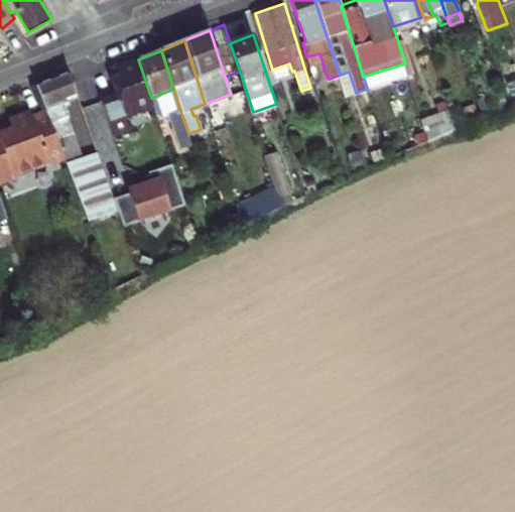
[(319,53),(306,56),(308,64),(322,59),(319,53)]
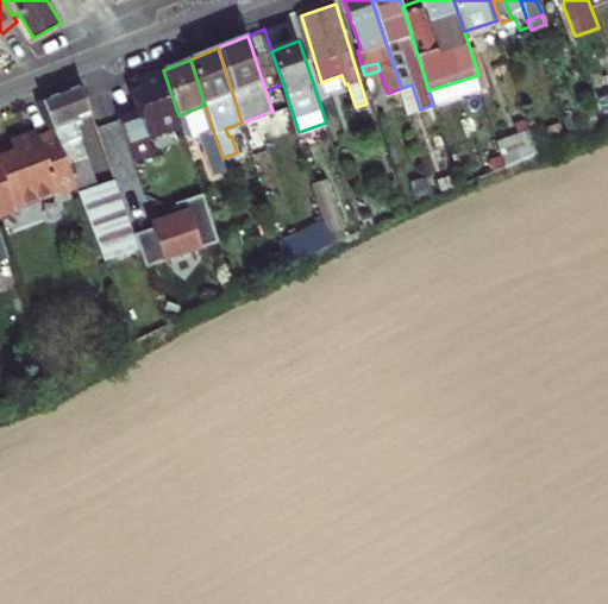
[(163,69),(137,80),(139,86),(132,88),(137,99),(139,106),(123,112),(138,155),(157,148),(150,131),(180,120),(179,115),(163,70),(163,69)]
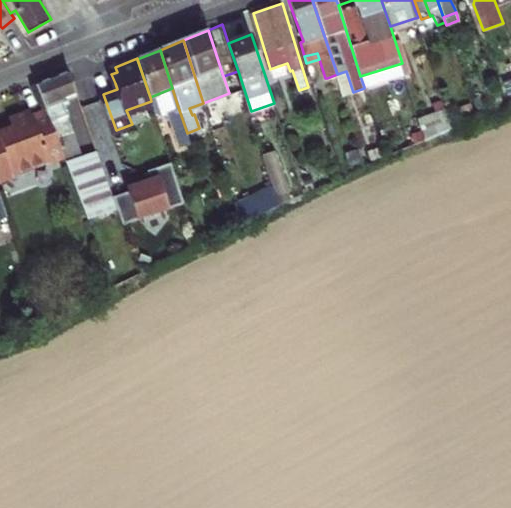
[(360,76),(364,87),(405,74),(402,63),(360,76)]
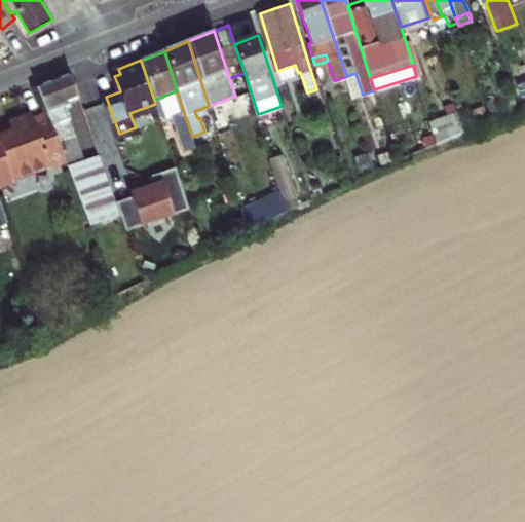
[(346,76),(348,82),(353,98),(363,95),(355,73),(346,76)]
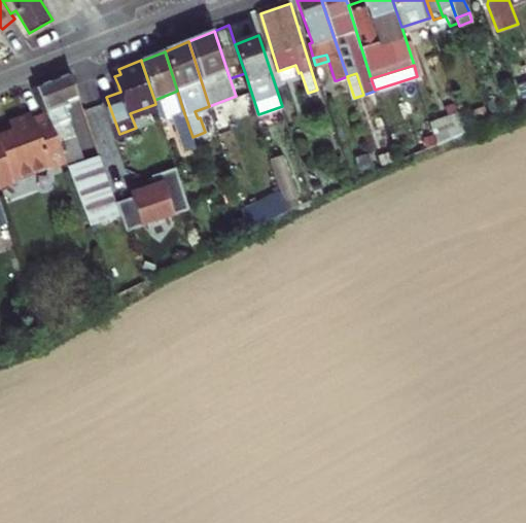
[(117,206),(99,154),(85,160),(65,108),(70,105),(68,101),(79,97),(71,74),(38,86),(47,112),(67,161),(91,223),(119,212),(117,206)]
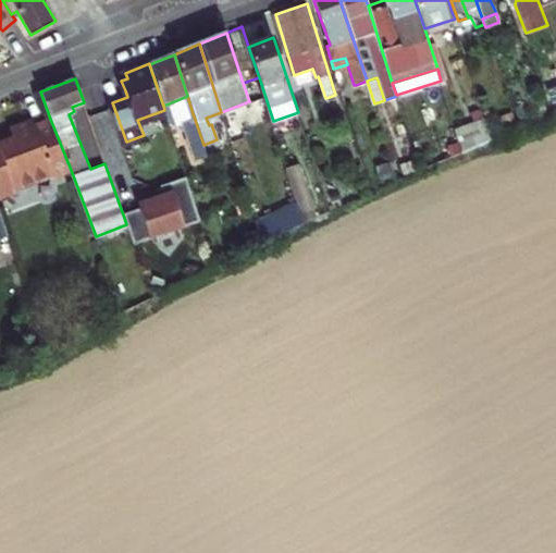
[(367,81),(356,85),(358,91),(369,87),(367,81)]
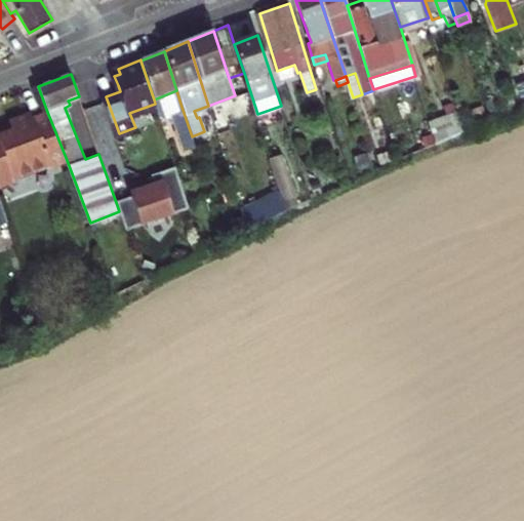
[(120,91),(118,85),(104,90),(106,96),(120,91)]
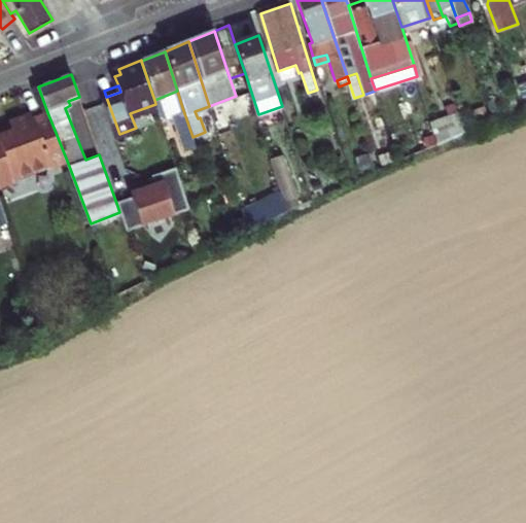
[(177,91),(154,100),(155,104),(160,116),(172,111),(182,107),(177,91)]
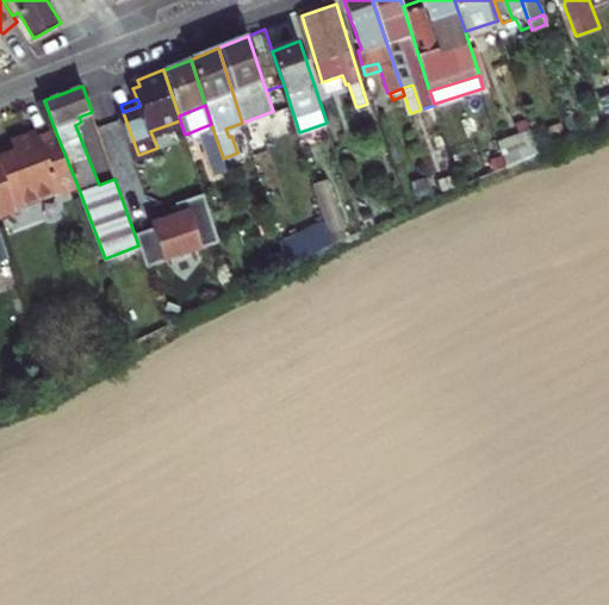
[(223,158),(211,124),(199,129),(215,175),(227,170),(223,158)]
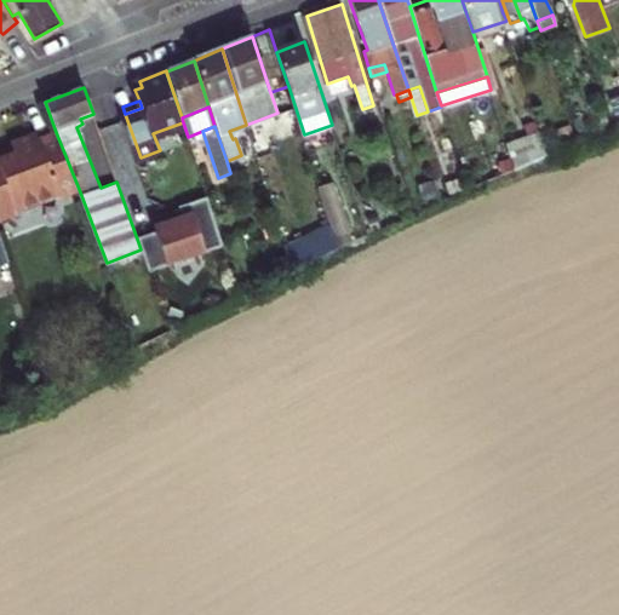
[(79,189),(56,132),(39,139),(36,134),(11,143),(15,151),(4,156),(26,211),(79,189)]
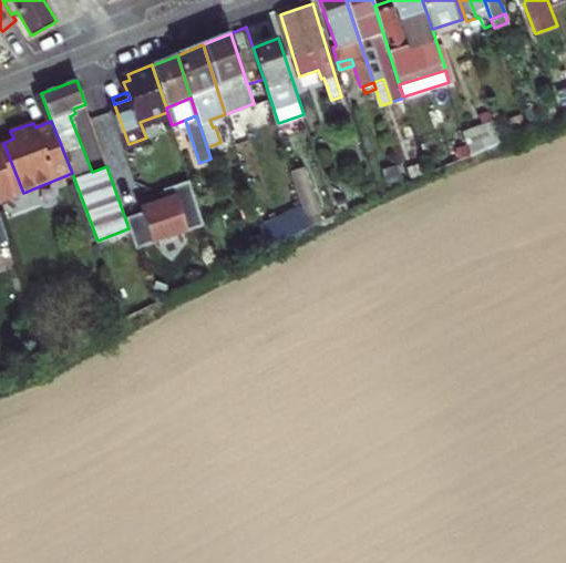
[(485,136),(489,147),(502,141),(498,131),(485,136)]
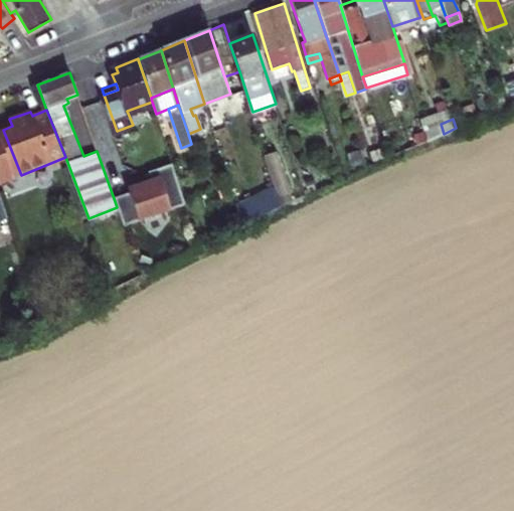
[(0,182),(21,175),(3,130),(0,130),(0,182)]
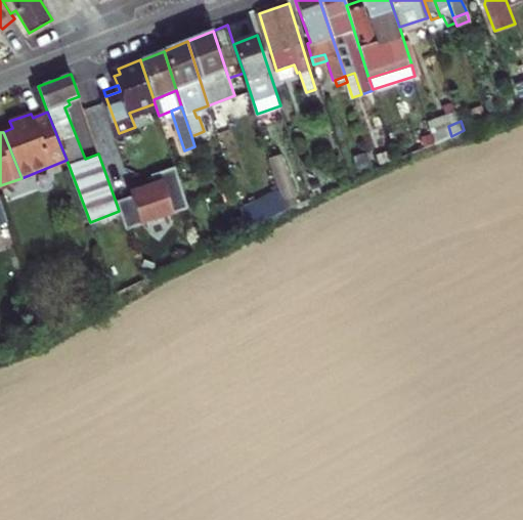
[(372,161),(367,152),(354,157),(357,166),(372,161)]
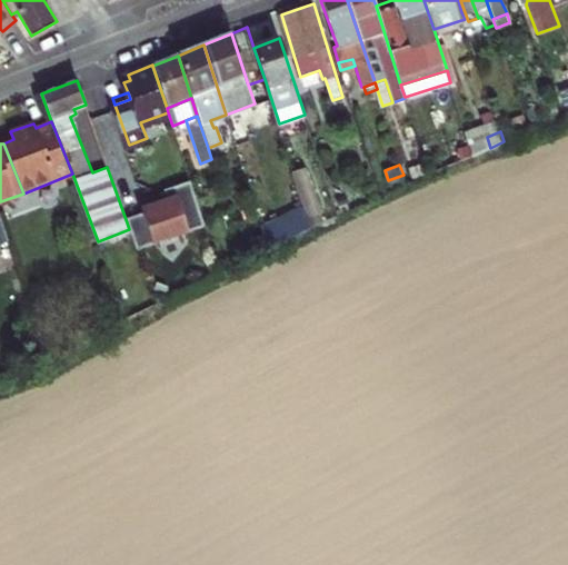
[(206,228),(191,185),(165,194),(169,207),(127,222),(129,229),(137,250),(206,228)]
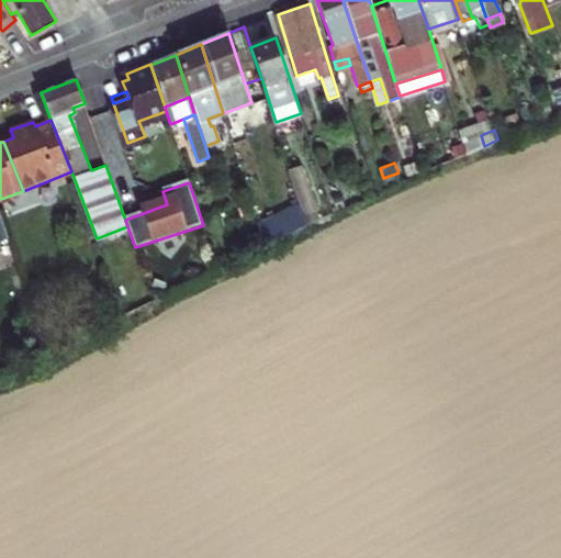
[(256,216),(266,246),(310,224),(302,201),(256,216)]
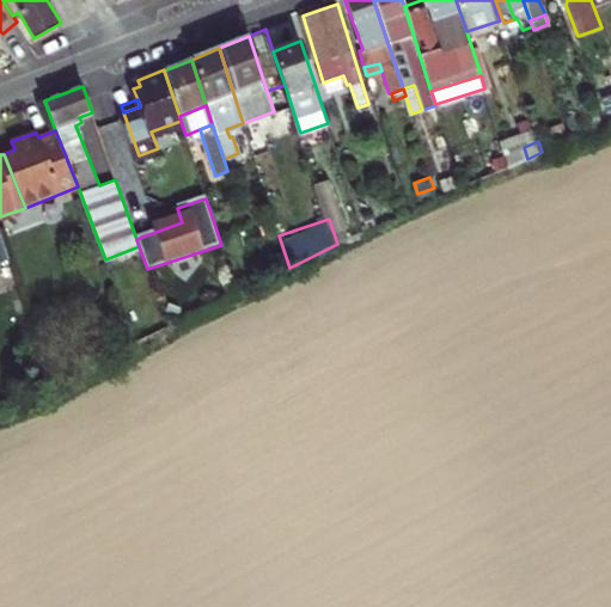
[(7,252),(0,255),(0,270),(10,294),(22,289),(7,252)]
